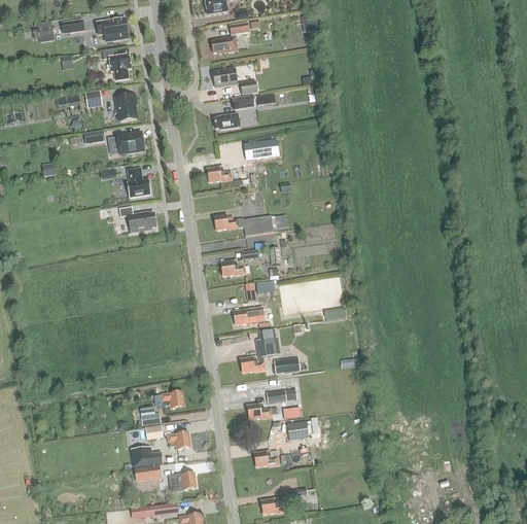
[(225,0),(204,0),(206,13),(226,9),(225,0)]
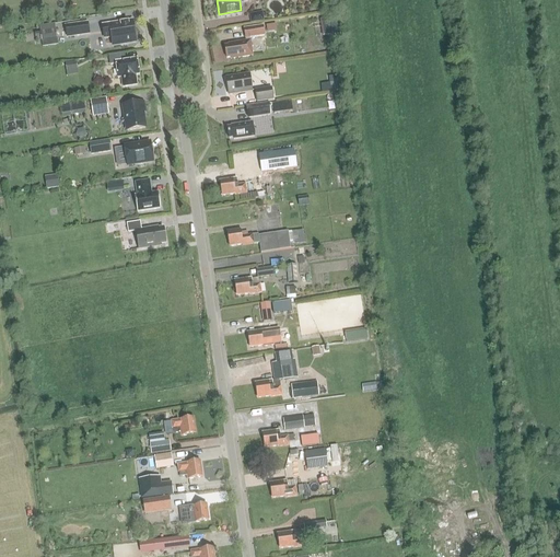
[(253,10),(254,18),(266,16),(266,9),(253,10)]
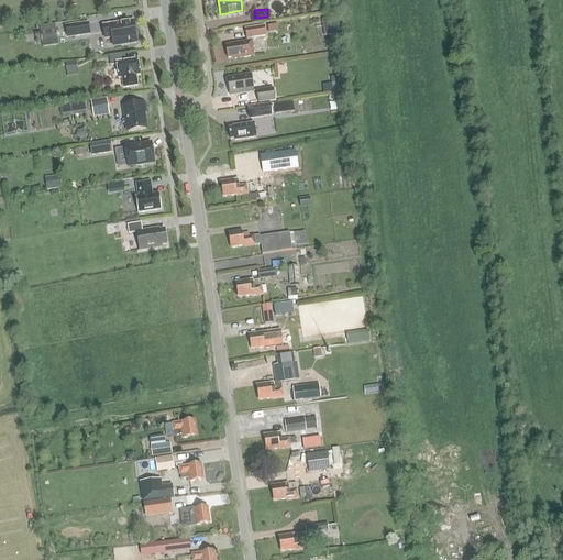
[(339,31),(337,14),(321,17),(324,33),(339,31)]
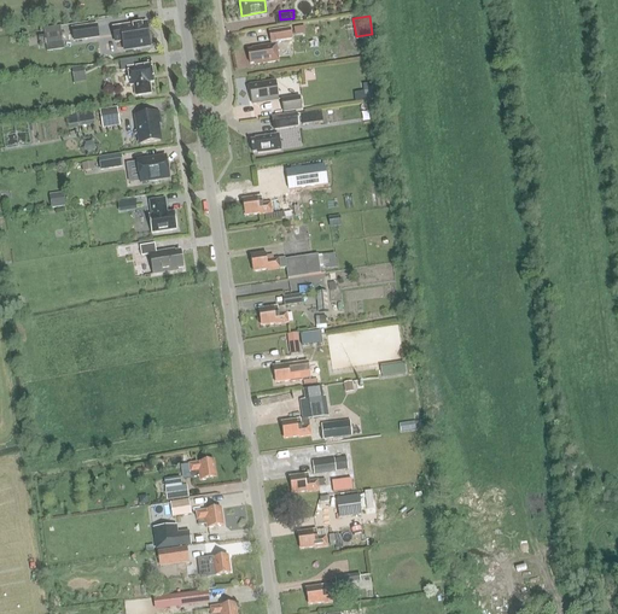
[(73,39),(99,35),(97,22),(71,25),(73,39)]
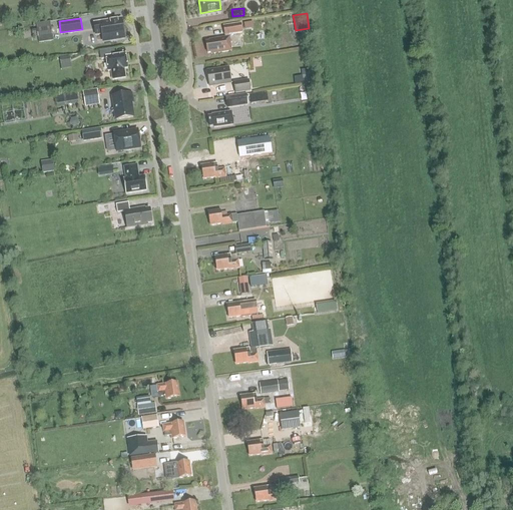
[(102,39),(124,35),(121,18),(93,22),(95,33),(101,33),(102,39)]
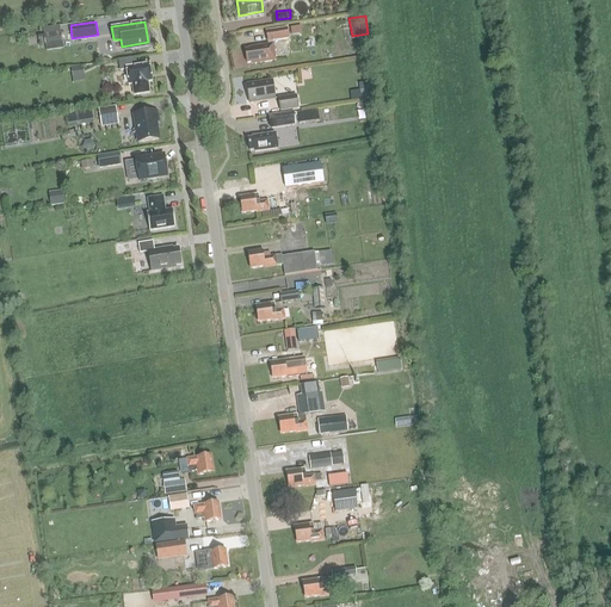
[(289,36),(287,25),(266,28),(267,39),(289,36)]
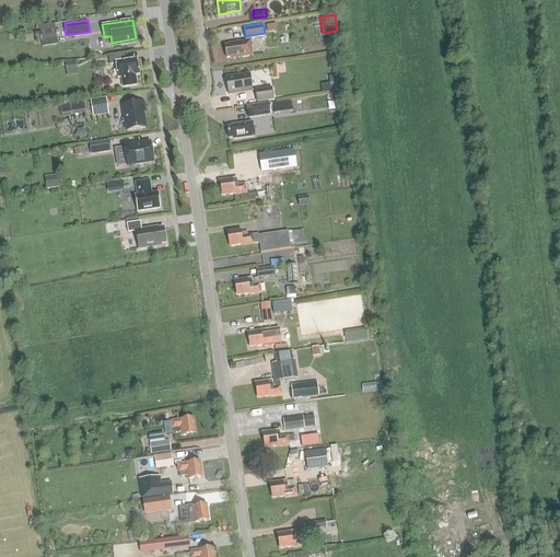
[(57,37),(56,26),(41,28),(42,39),(57,37)]
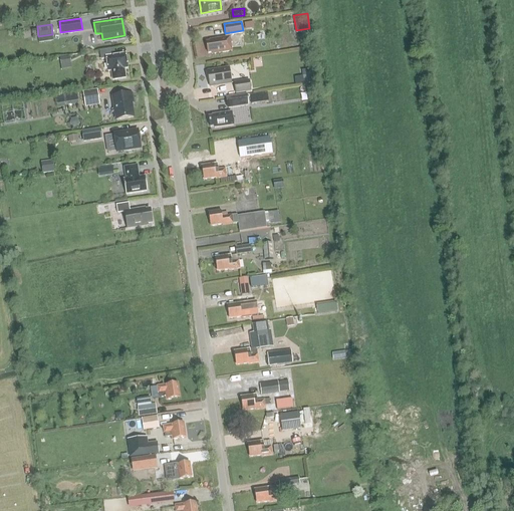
[(211,51),(231,48),(229,34),(209,37),(209,38),(206,39),(207,50),(211,50),(211,51)]
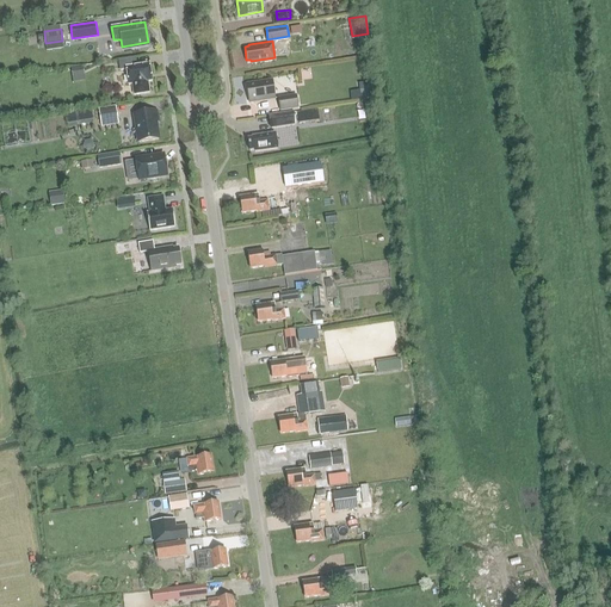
[(131,81),(134,92),(149,90),(147,79),(152,78),(149,61),(136,62),(135,54),(117,57),(119,67),(125,66),(128,81),(131,81)]
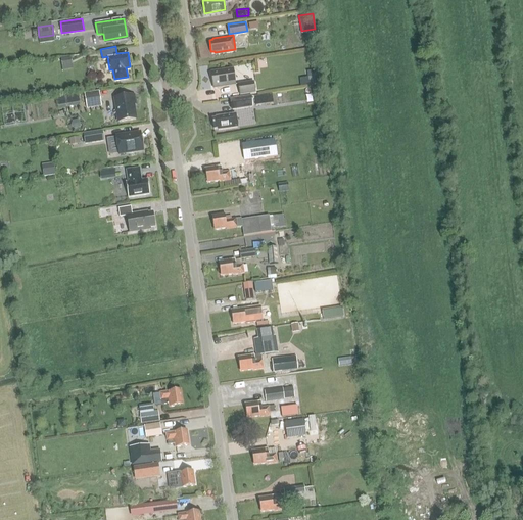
[(73,66),(73,61),(72,54),(61,56),(62,68),(73,66)]
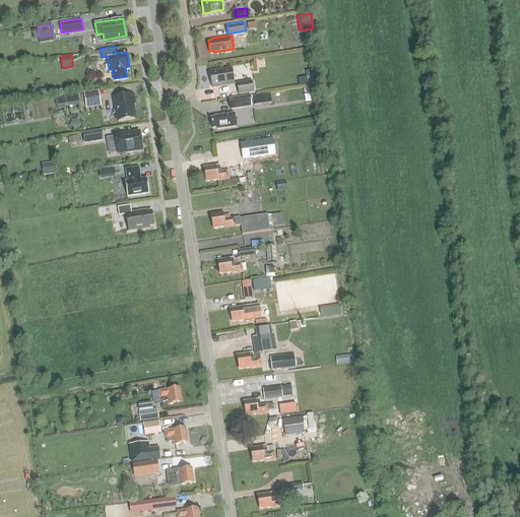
[(211,84),(233,81),(231,65),(209,69),(211,84)]
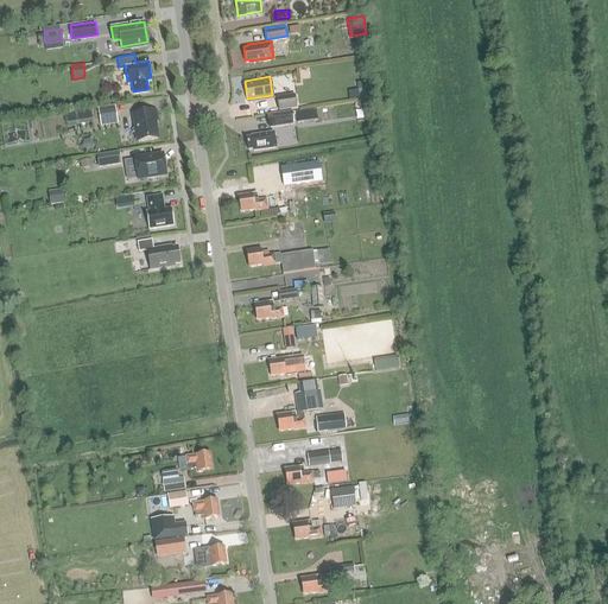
[(371,95),(369,86),(358,87),(359,96),(371,95)]
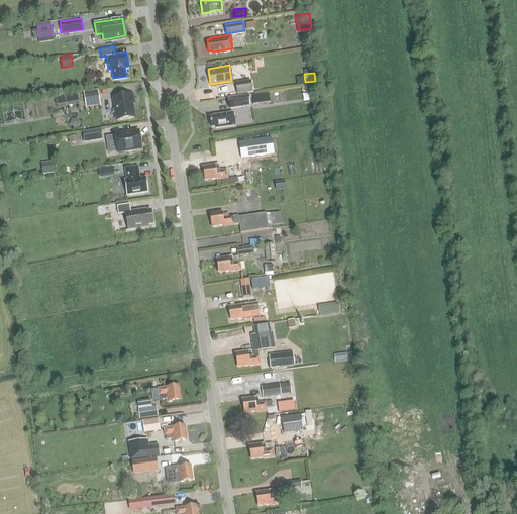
[(252,90),(250,78),(235,81),(237,92),(252,90)]
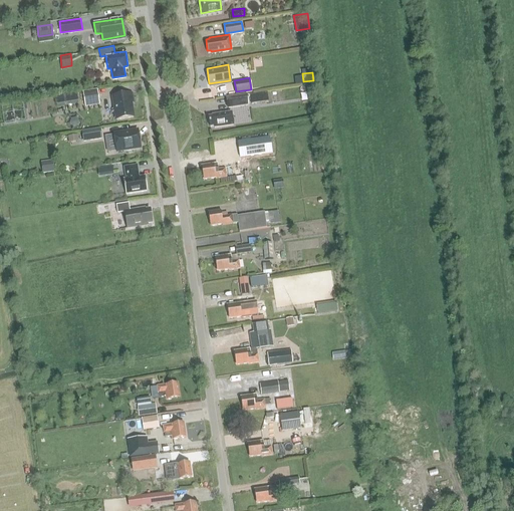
[(99,101),(97,87),(83,90),(85,104),(99,101)]
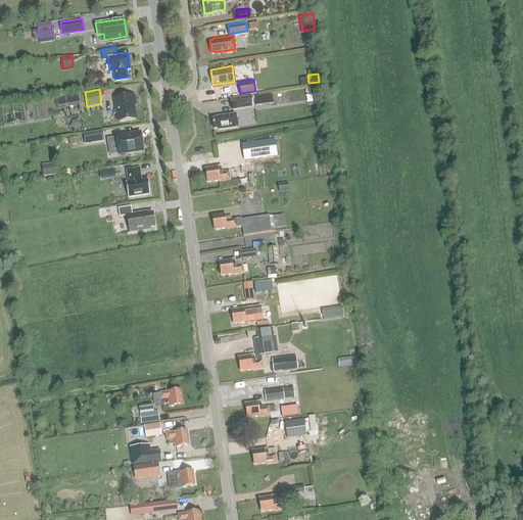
[(117,120),(135,116),(133,102),(135,102),(134,92),(114,95),(117,120)]
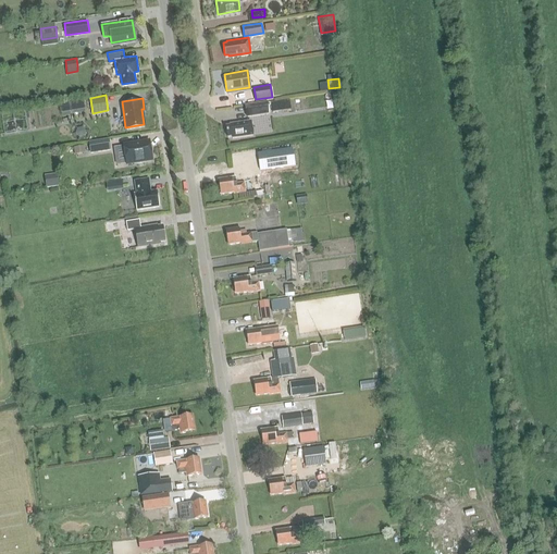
[(291,108),(289,98),(271,100),(272,111),(291,108)]
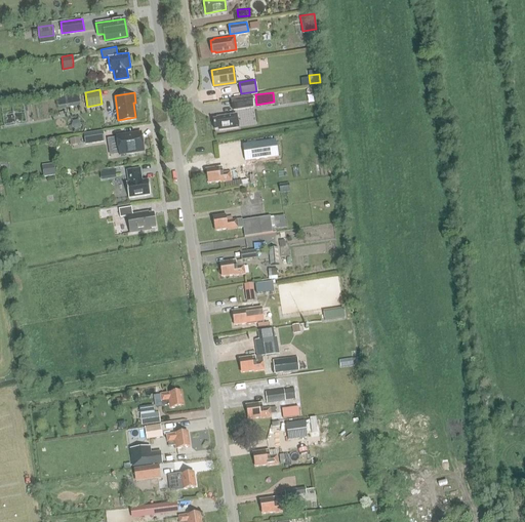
[(254,106),(252,93),(231,97),(232,109),(254,106)]
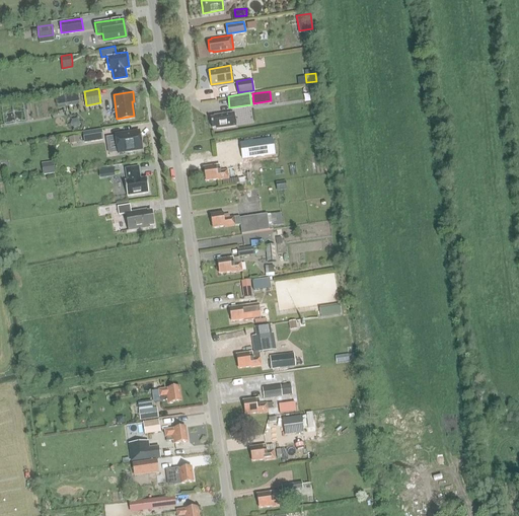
[(215,126),(234,123),(232,111),(214,113),(214,115),(210,115),(211,125),(215,125),(215,126)]
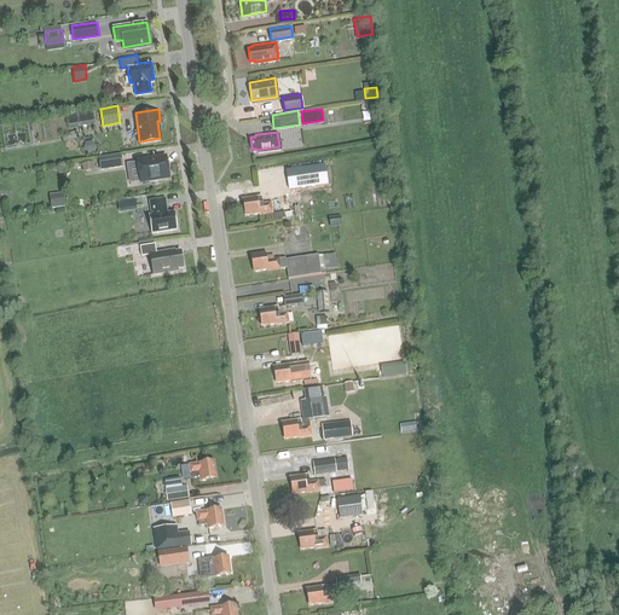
[(84,138),(85,148),(98,146),(97,137),(84,138)]
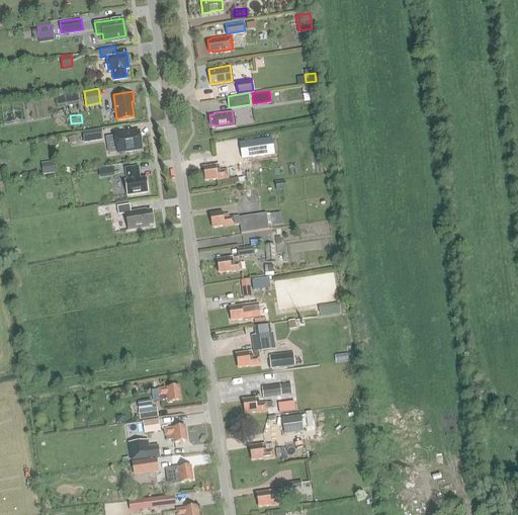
[(100,127),(83,130),(84,140),(102,137),(100,127)]
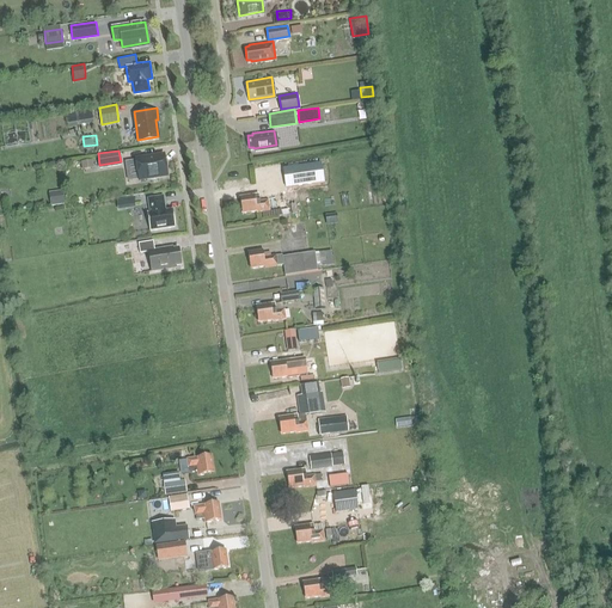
[(157,153),(157,152),(155,152),(155,153),(151,154),(151,153),(150,153),(150,154),(135,157),(139,177),(150,174),(151,177),(158,176),(159,173),(166,172),(164,152),(157,153)]
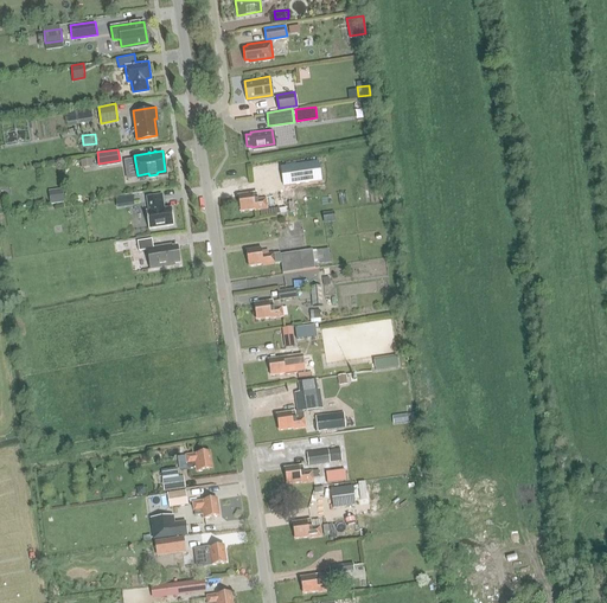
[(83,156),(84,166),(95,166),(95,155),(83,156)]
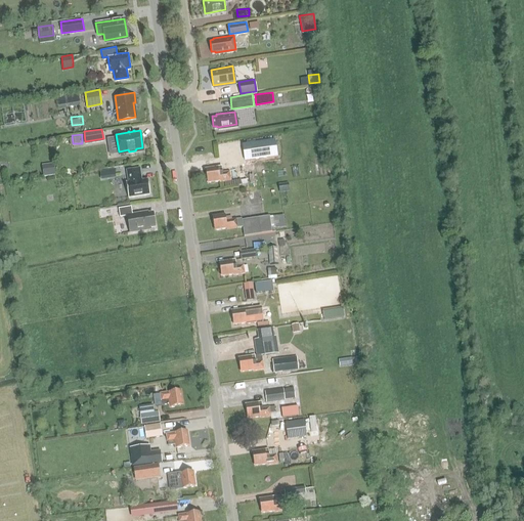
[(274,138),(243,142),(245,159),(276,154),(274,138)]
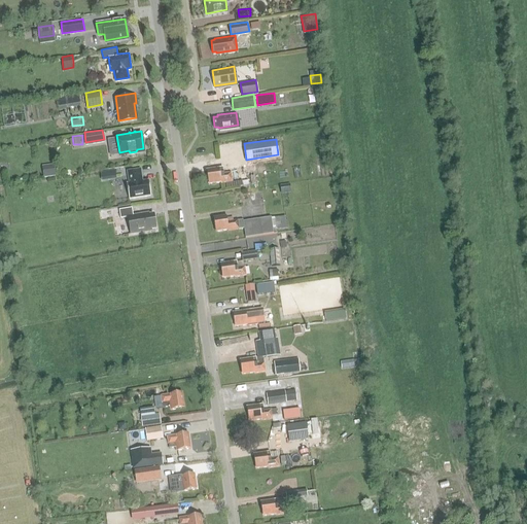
[(219,166),(206,168),(208,182),(221,180),(221,181),(232,179),(231,170),(223,171),(222,166),(219,166)]
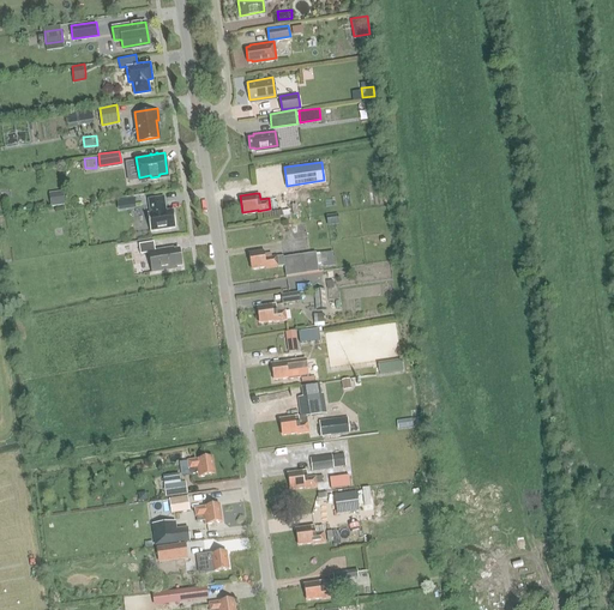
[(166,207),(163,194),(148,197),(150,211),(148,211),(150,229),(176,225),(173,207),(172,207),(167,209),(167,207),(166,207)]
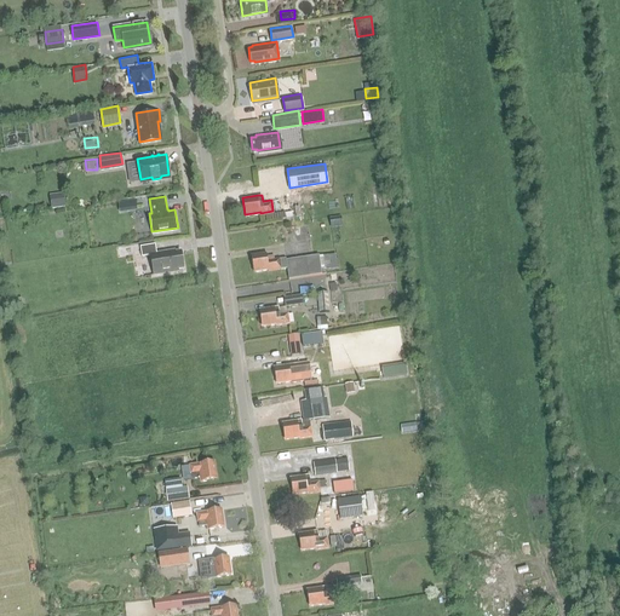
[(136,197),(126,199),(128,207),(137,206),(136,197)]
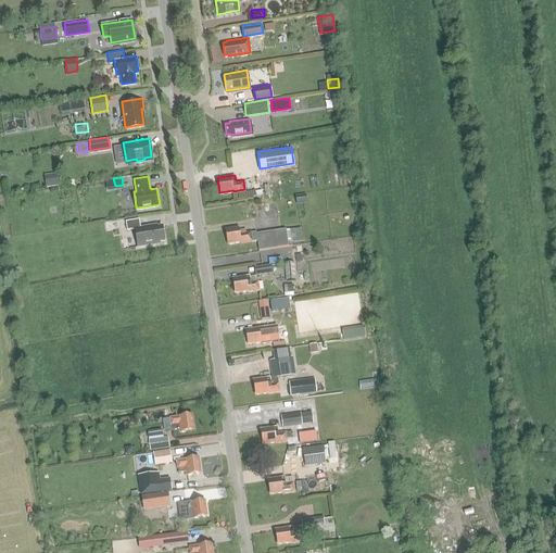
[(307,201),(305,191),(295,192),(297,202),(307,201)]
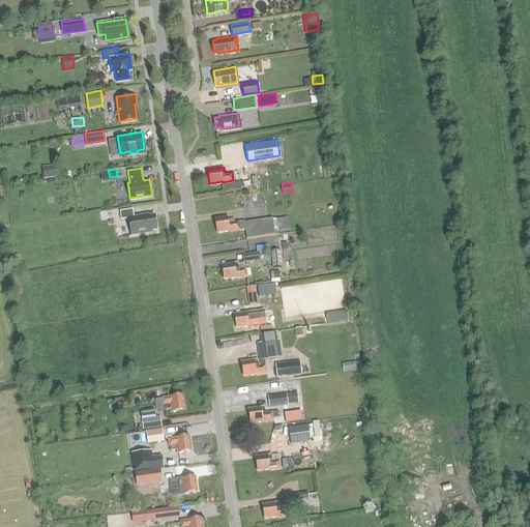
[(133,207),(120,208),(121,217),(128,216),(130,233),(152,229),(152,228),(156,227),(154,213),(150,214),(149,212),(134,214),(133,207)]
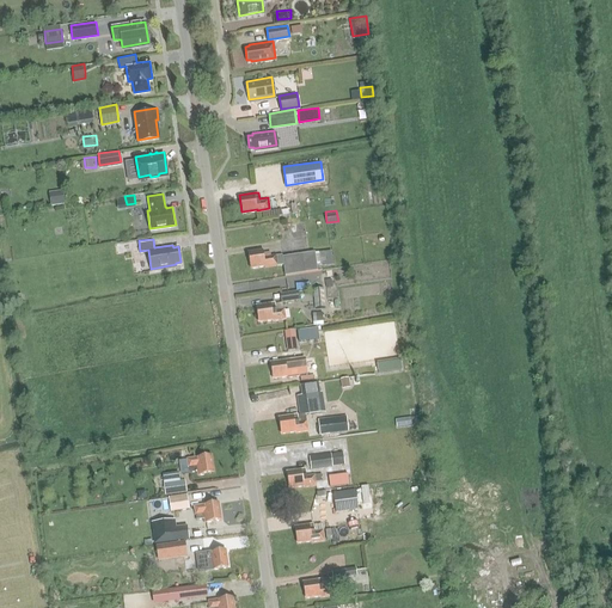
[(285,274),(304,270),(322,268),(322,264),(334,262),(331,246),(282,253),(281,253),(271,255),(270,250),(262,251),(262,246),(248,249),(250,265),(264,262),(265,264),(276,263),(282,262),(285,274)]
